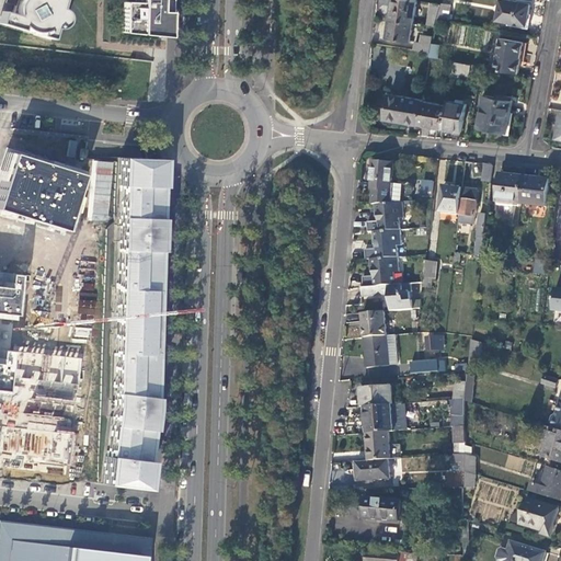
[(61,0),(8,0),(9,1),(15,3),(12,14),(1,11),(0,13),(0,23),(50,39),(54,29),(58,29),(61,27),(64,24),(66,21),(66,16),(65,12),(63,10),(59,8),(61,0)]
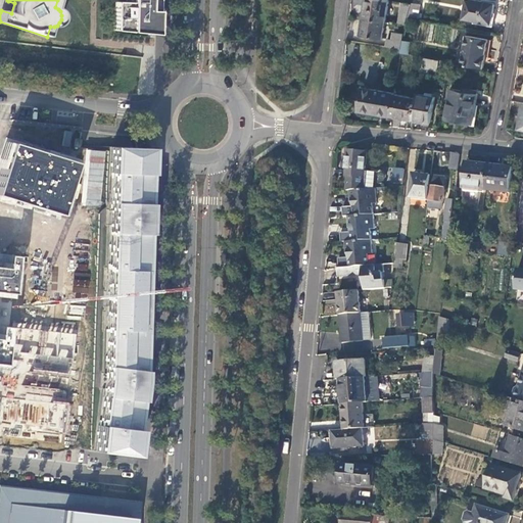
[(125,0),(125,2),(114,1),(113,31),(154,34),(155,0),(125,0)]
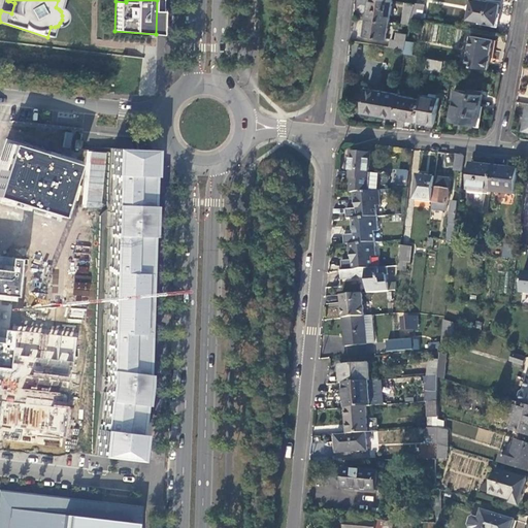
[(391,0),(390,0),(369,0),(367,18),(388,21),(391,0)]
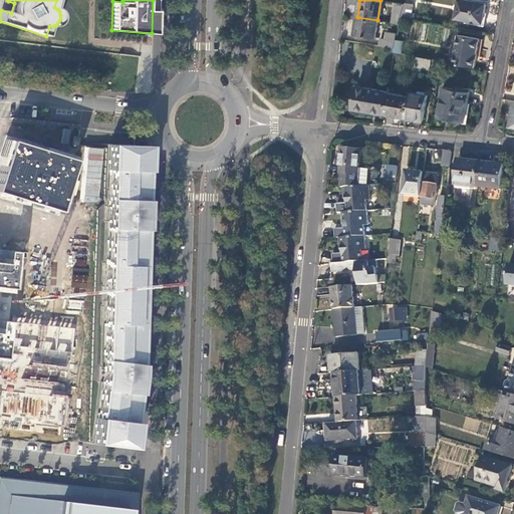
[(459,0),(455,18),(482,23),(486,4),(465,0),(459,0)]
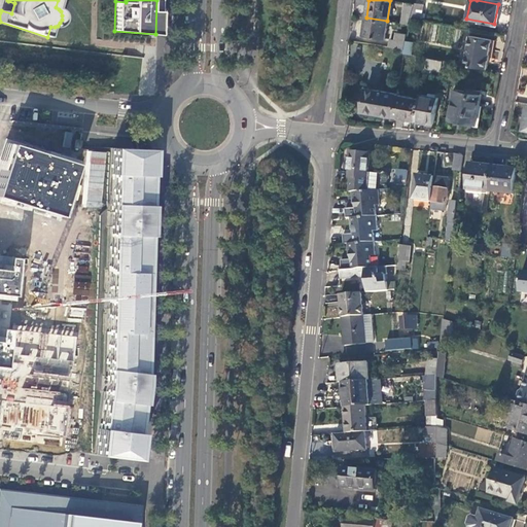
[(409,24),(414,4),(405,2),(401,23),(409,24)]
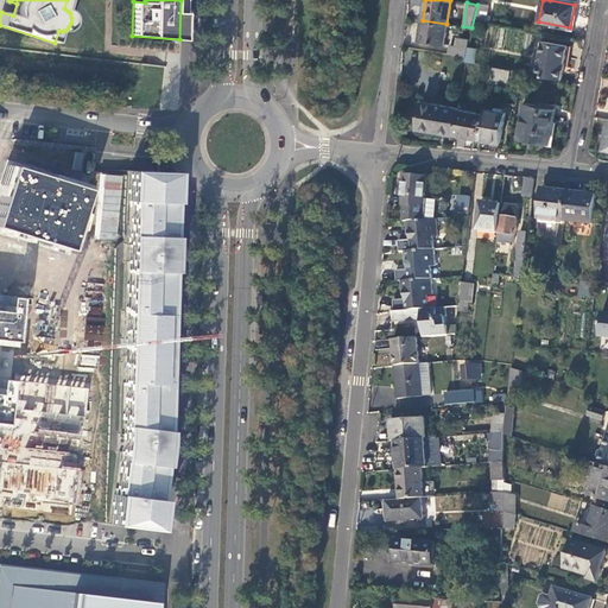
[(447,24),(423,20),(419,40),(443,44),(447,24)]
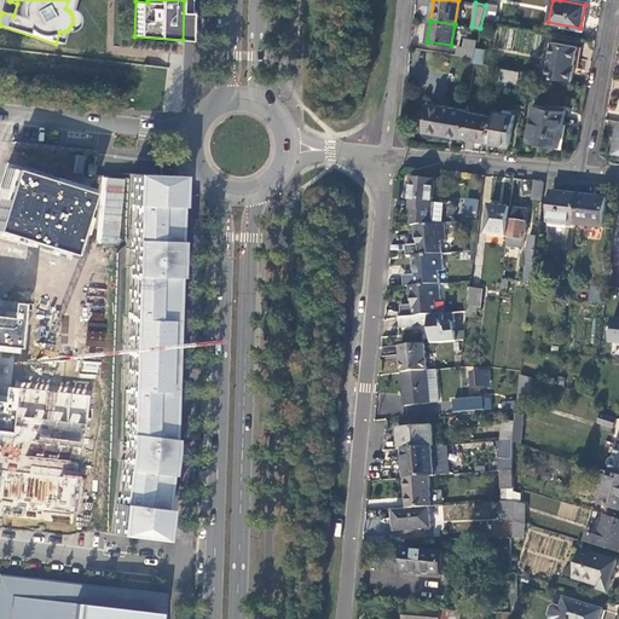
[(475,58),(479,40),(467,38),(466,47),(460,46),(457,56),(475,58)]
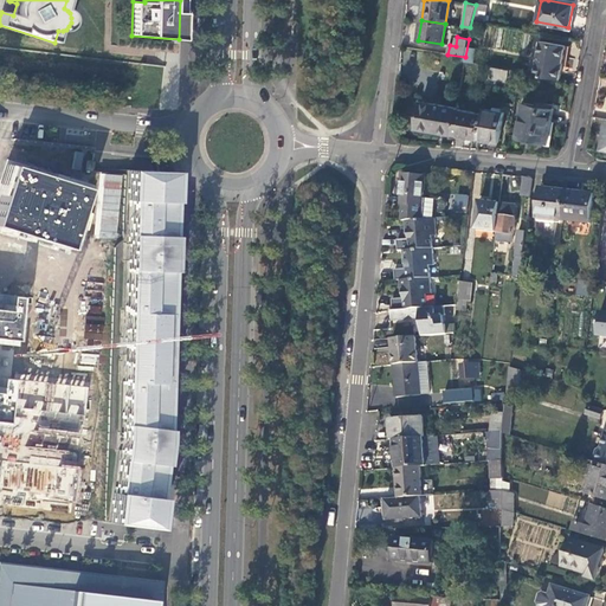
[(541,40),(534,75),(560,79),(566,45),(541,40)]
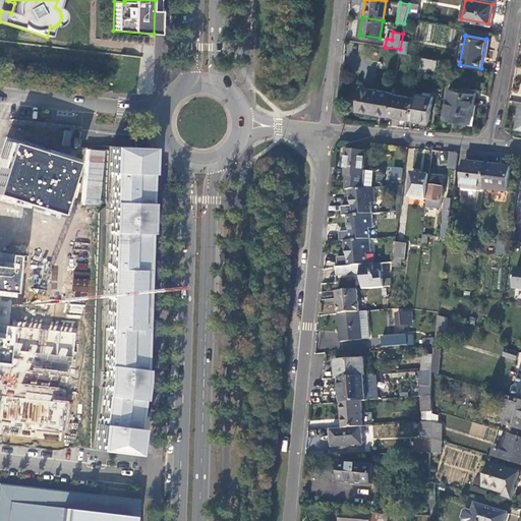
[(436,69),(438,60),(422,57),(420,67),(436,69)]
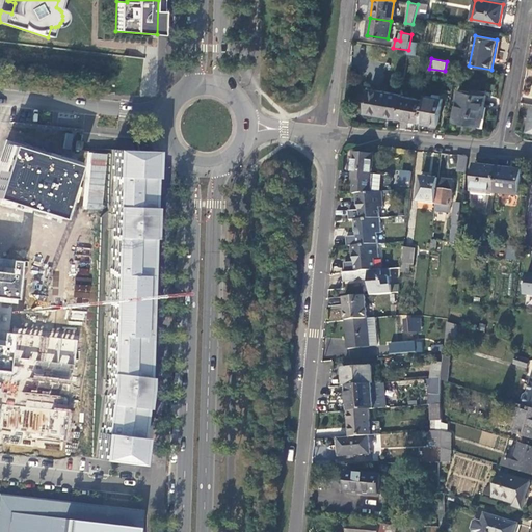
[(366,112),(396,118),(400,96),(401,96),(370,89),(366,112)]
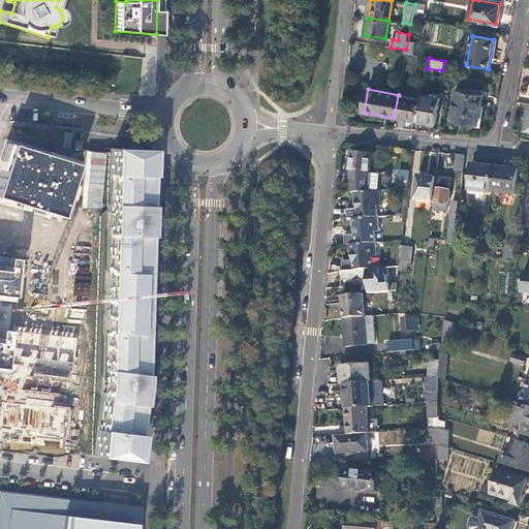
[(452,120),(477,125),(484,94),(457,89),(452,120)]
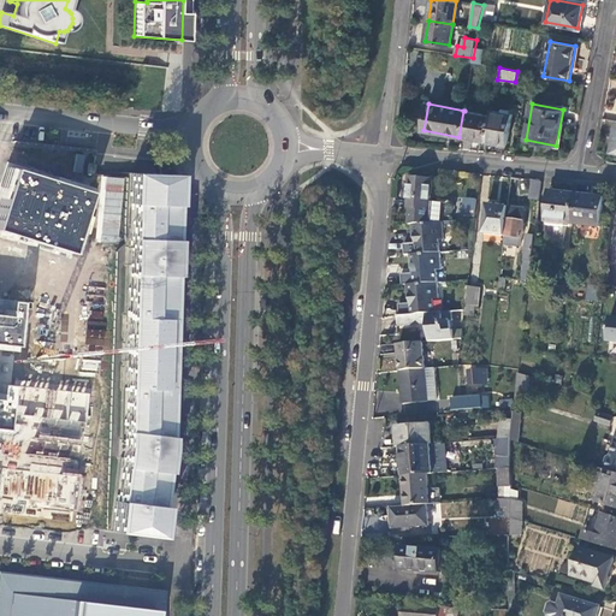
[(490,116),(485,142),(505,146),(511,114),(509,113),(504,112),(491,110),(490,116)]
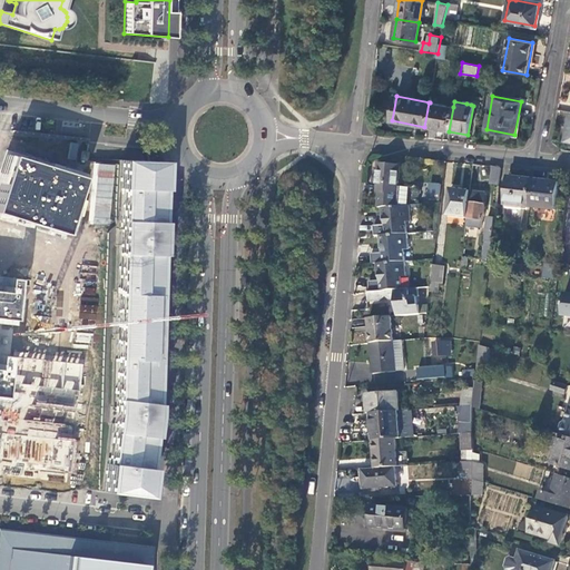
[(429,102),(424,127),(449,131),(453,107),(429,102)]
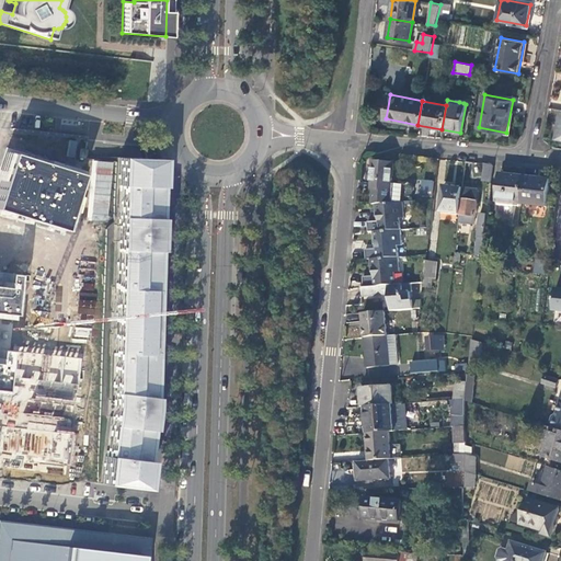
[(78,173),(8,151),(0,176),(0,209),(61,229),(78,173)]
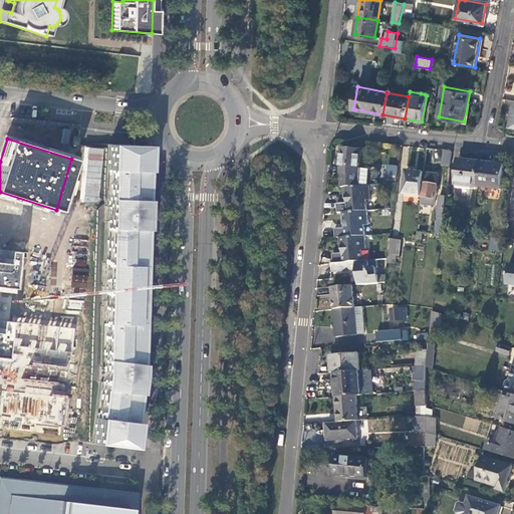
[(101,180),(104,148),(83,147),(79,204),(100,206),(102,180),(101,180)]
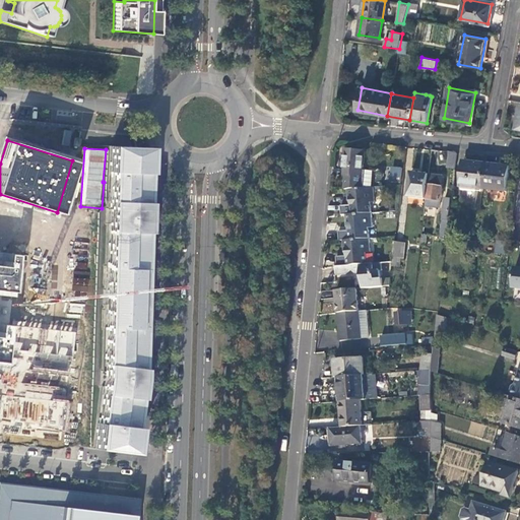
[(146,150),(114,149),(113,172),(116,172),(115,179),(113,179),(110,261),(113,261),(113,267),(110,267),(108,327),(111,327),(110,334),(108,334),(107,372),(102,416),(104,416),(103,424),(101,423),(99,444),(131,448),(137,397),(135,397),(139,374),(144,210),(143,210),(143,202),(145,202),(146,150)]
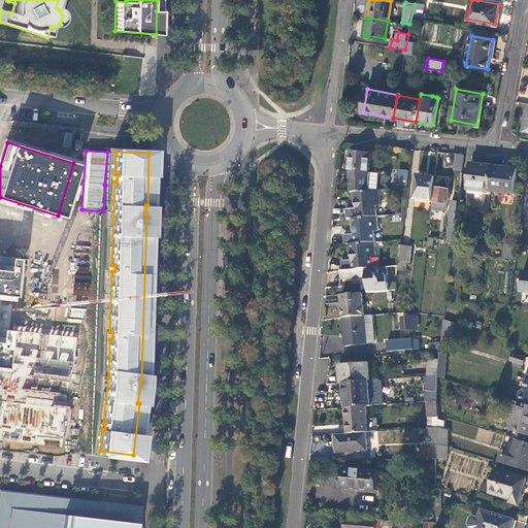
[(370,172),(371,154),(352,152),(350,178),(352,178),(350,192),(353,192),(378,190),(381,173),(370,172)]
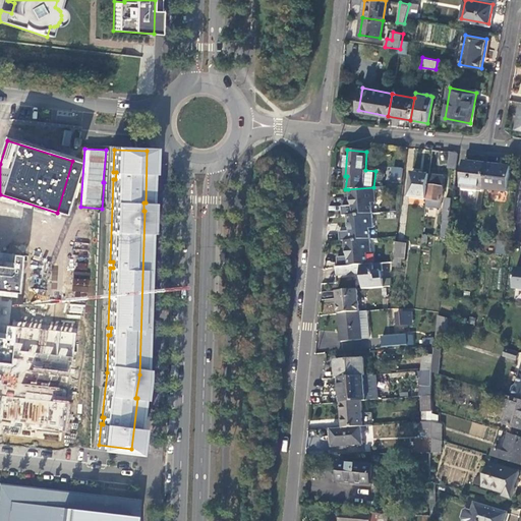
[(456,169),(458,154),(449,154),(448,168),(456,169)]
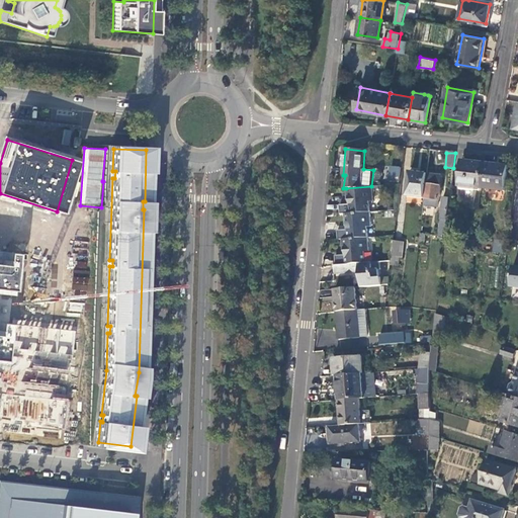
[(459,187),(482,191),(482,188),(486,164),(463,161),(459,187)]
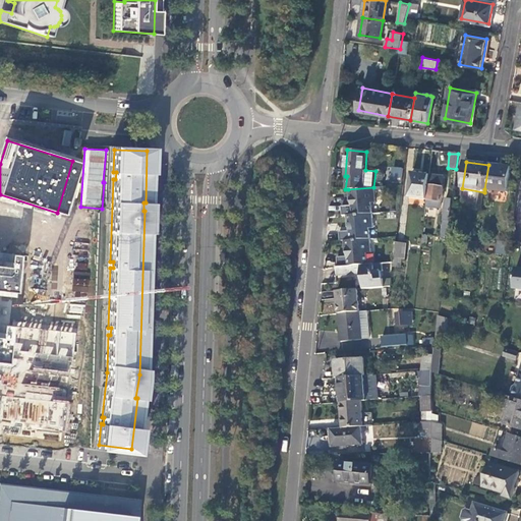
[(488,165),(484,189),(508,192),(512,168),(488,165)]
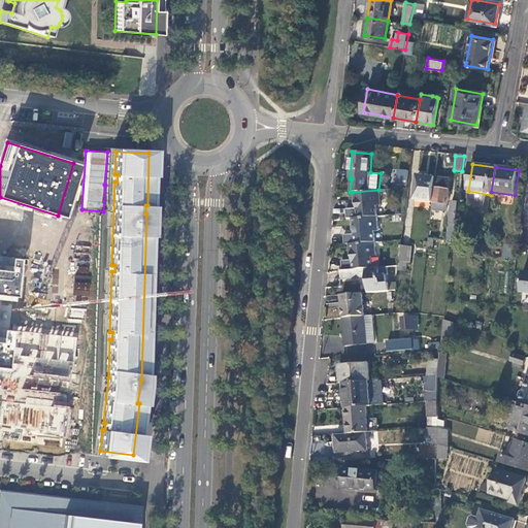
[(397,186),(406,187),(409,171),(399,170),(397,186)]
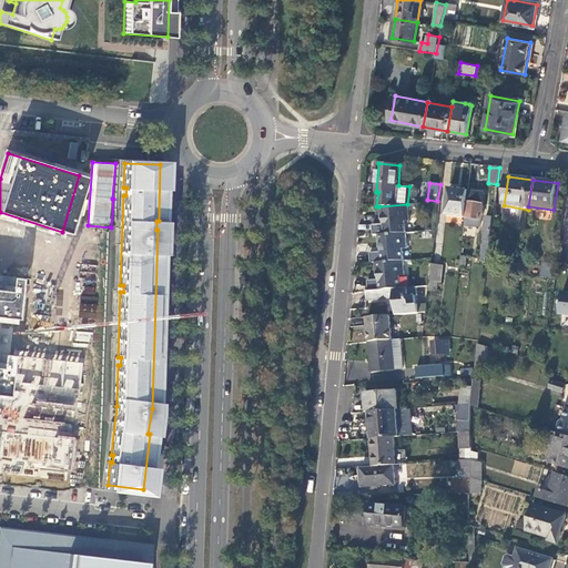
[(446,215),(465,217),(468,191),(449,190),(446,215)]
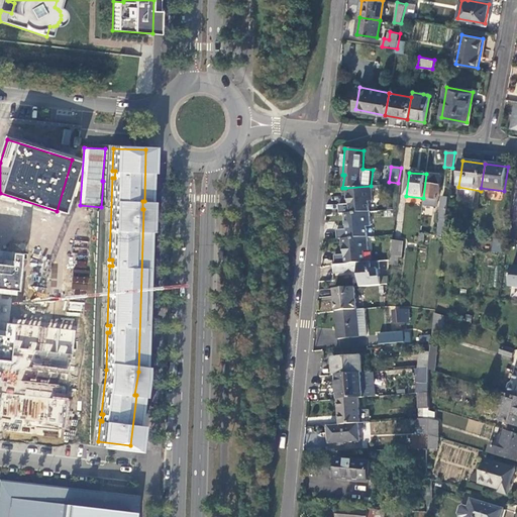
[(427,174),(423,206),(436,208),(437,200),(438,200),(441,176),(427,174)]
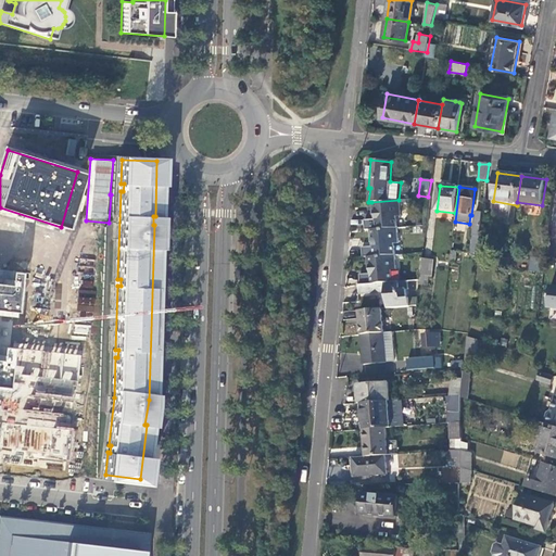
[(399,200),(371,202),(373,215),(377,215),(377,218),(364,219),(365,230),(369,230),(397,228),(396,215),(401,215),(400,200),(399,200)]
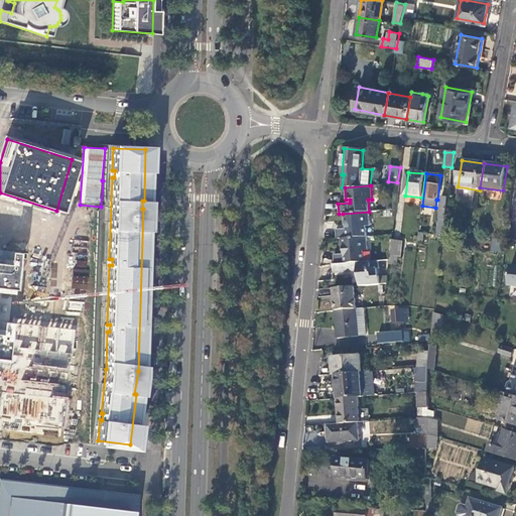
[(439,219),(445,220),(448,197),(442,196),(439,219)]
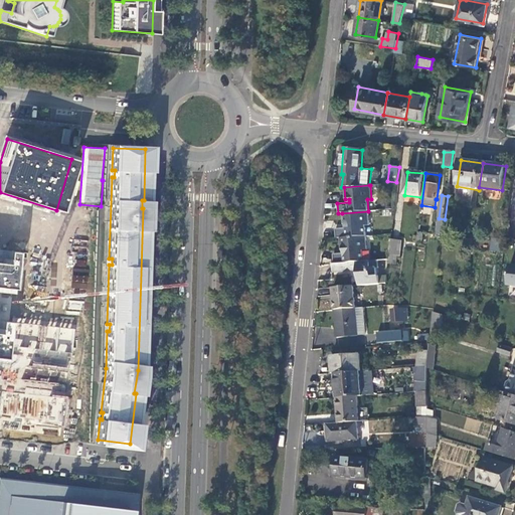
[(368,211),(342,213),(343,224),(347,224),(347,228),(335,229),(336,238),(340,237),(366,235),(365,224),(369,224),(368,211)]
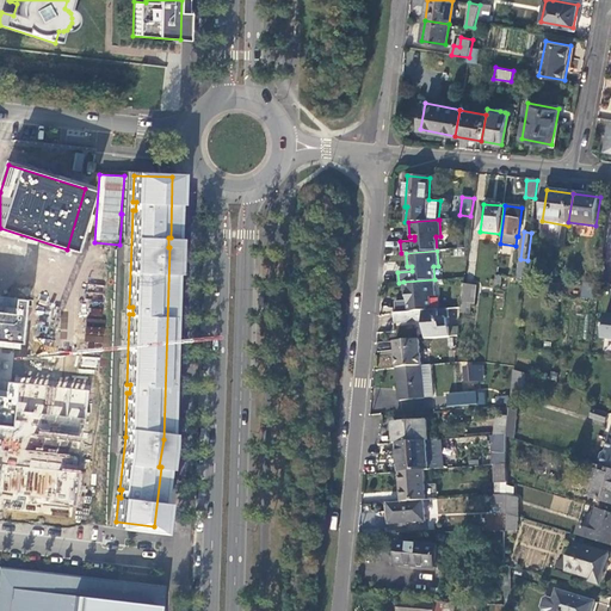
[(434,279),(403,282),(405,296),(409,296),(409,301),(395,302),(396,313),(412,312),(424,310),(431,309),(430,296),(436,296),(434,279)]
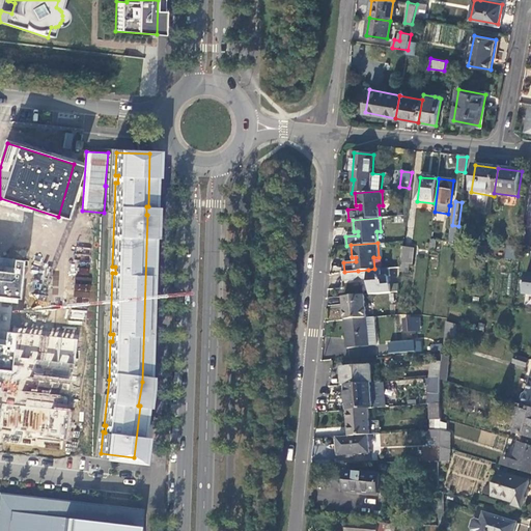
[(402,263),(411,264),(413,248),(404,247),(402,263)]
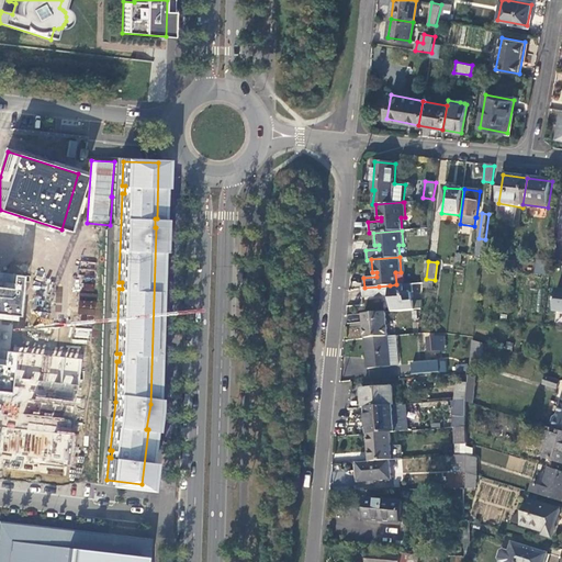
[(521,271),(542,273),(543,266),(523,263),(521,271)]
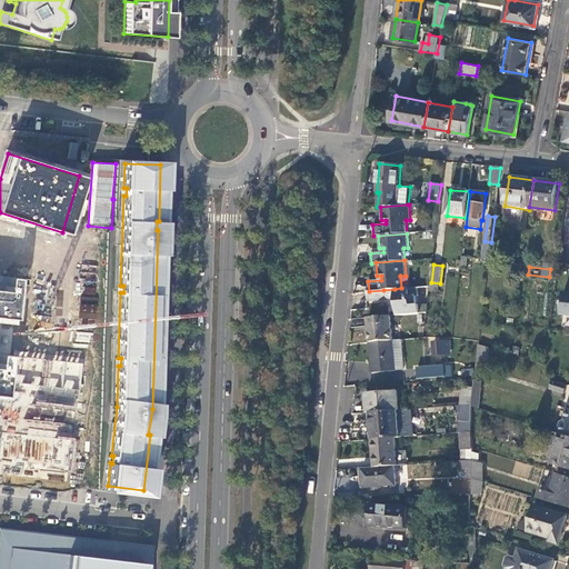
[(0,289),(0,316),(9,318),(15,279),(6,278),(5,290),(0,289)]
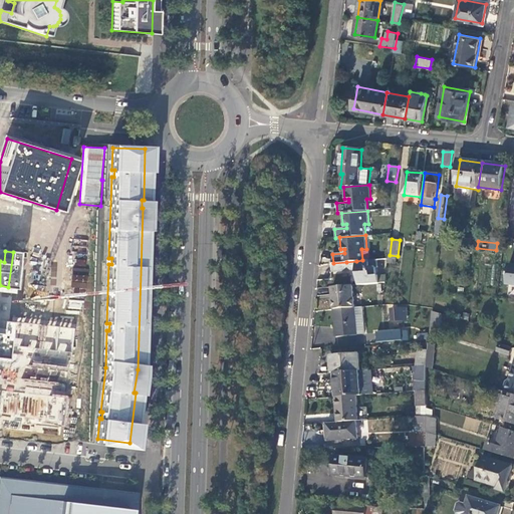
[(362,260),(356,261),(357,269),(358,285),(377,283),(376,274),(375,274),(374,266),(376,266),(375,259),(362,260)]
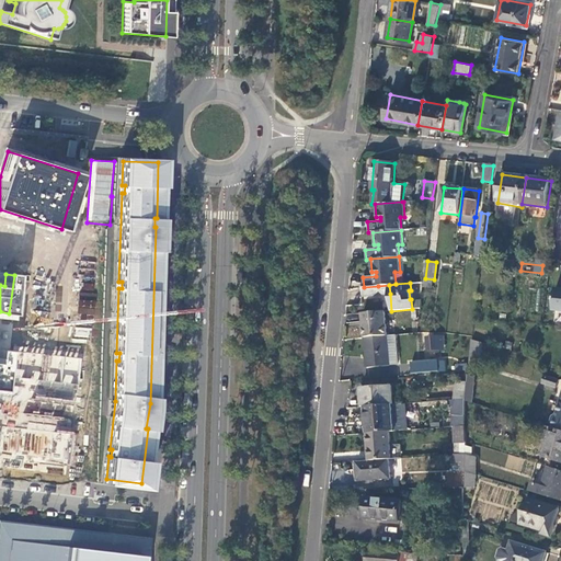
[(389,285),(378,286),(378,295),(390,294),(389,285)]
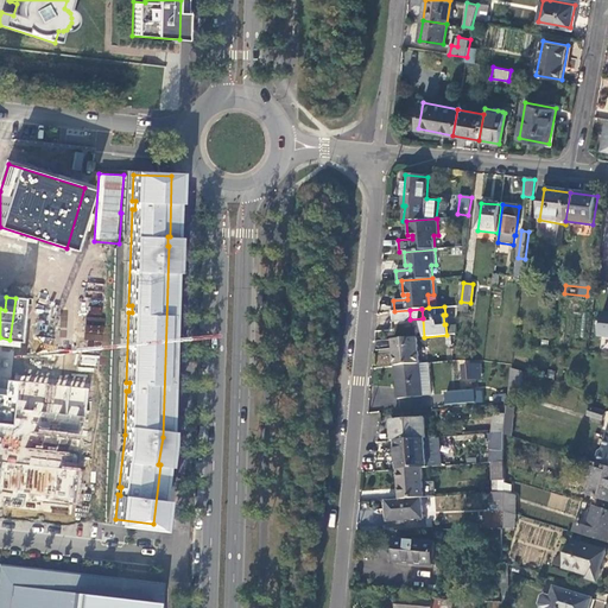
[(87,322),(84,343),(102,346),(105,323),(87,322)]
